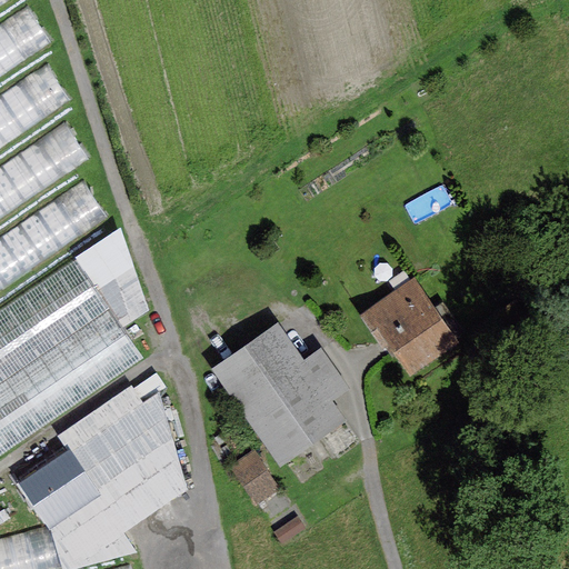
[(0,0),(0,13),(20,0),(0,0)]
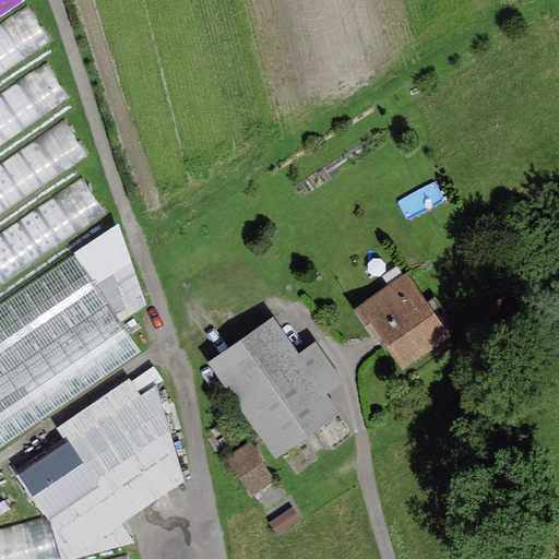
[(32,9),(0,30),(0,85),(57,47),(32,9)]
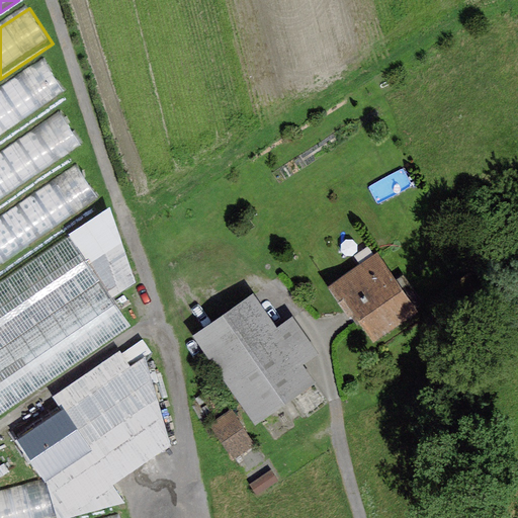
[(46,63),(0,93),(0,144),(70,98),(46,63)]
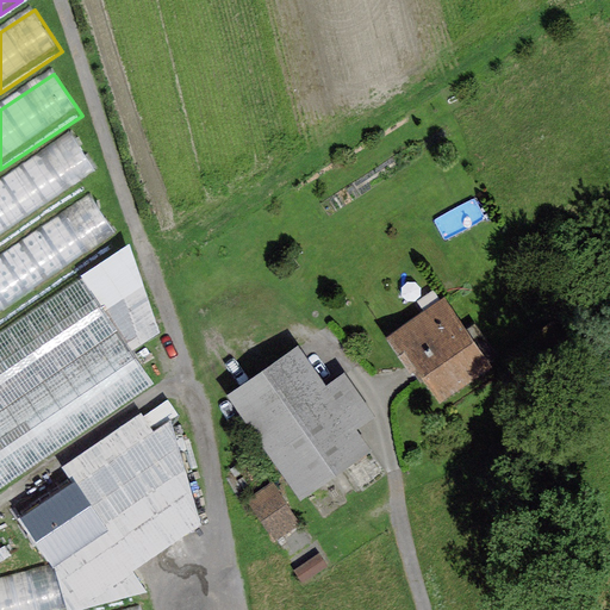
[(73,138),(0,186),(0,247),(101,179),(73,138)]
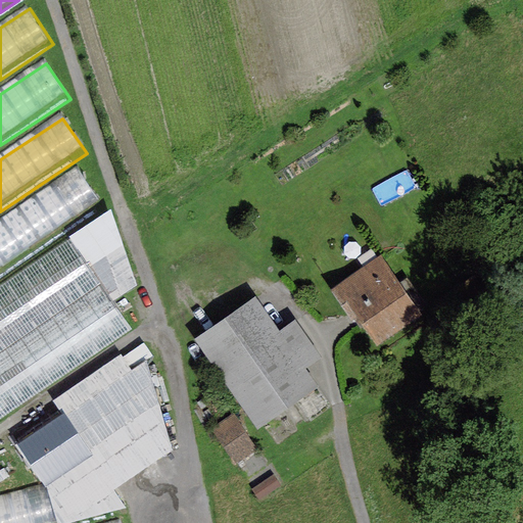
[(77,169),(0,220),(0,271),(100,204),(77,169)]
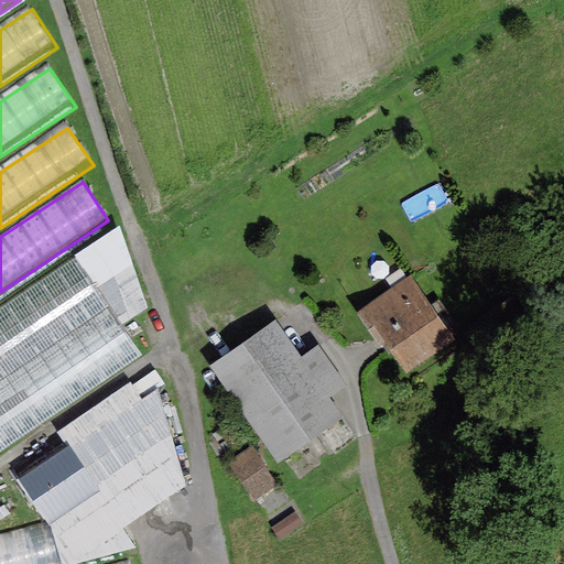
[(78,257),(0,311),(0,457),(143,359),(78,257)]
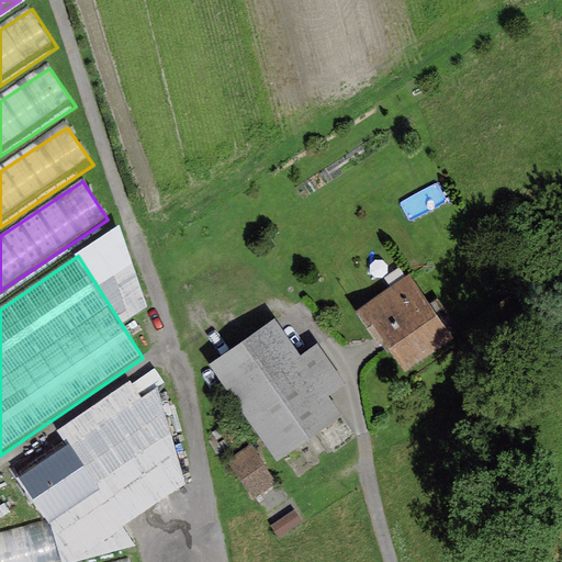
[(382,341),(404,372),(452,338),(408,276),(355,312),(378,344),(382,341)]
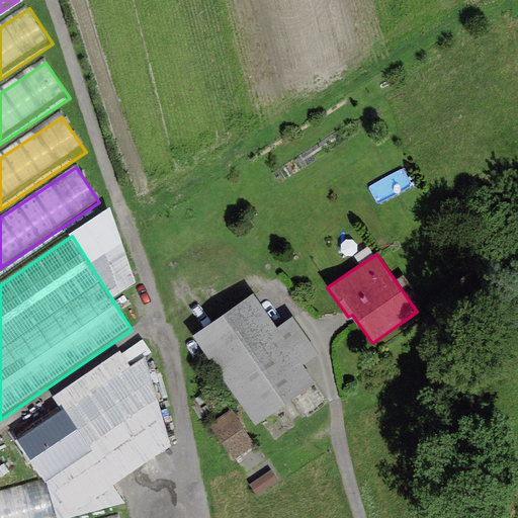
[(252,294),(191,336),(254,426),(315,383),(303,366),(319,355),(291,318),(275,329),(252,294)]
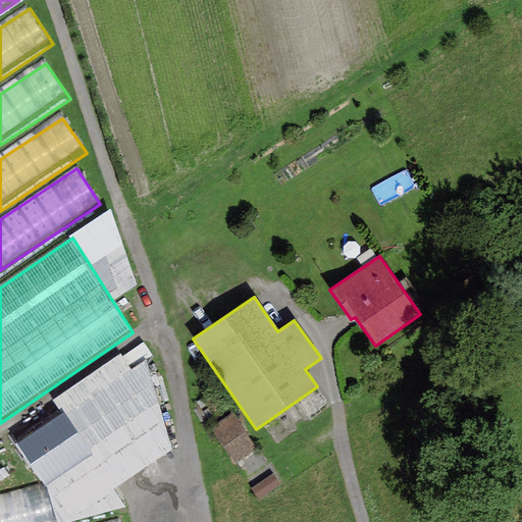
[(134,371),(121,353),(49,399),(60,415),(17,442),(46,487),(53,521),(59,521),(129,507),(117,488),(174,449),(148,362),(134,371)]
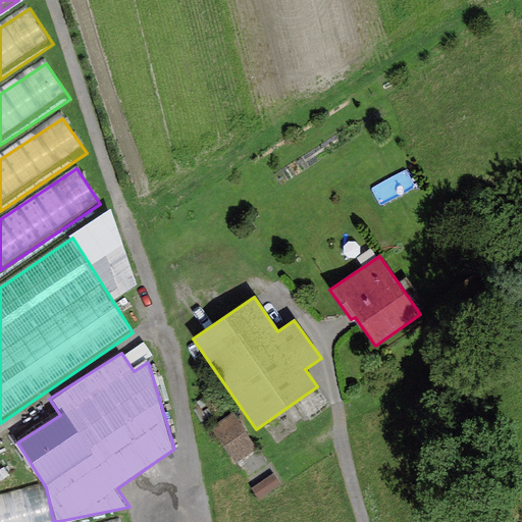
[(257,448),(232,413),(210,428),(235,463),(257,448)]
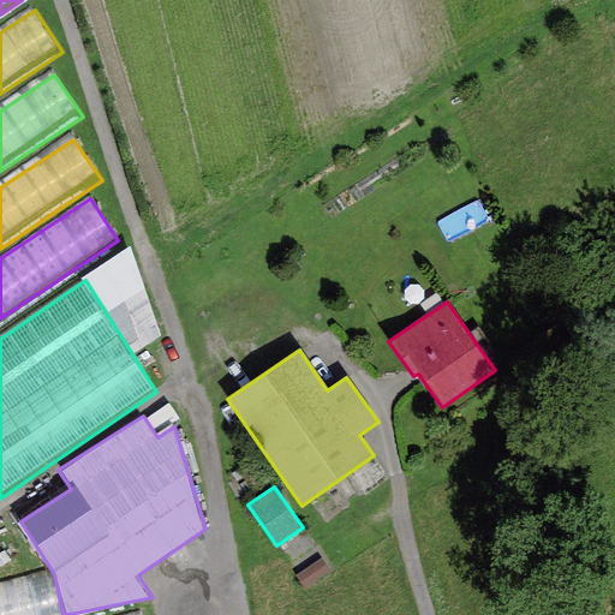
[(10,550),(0,554),(0,574),(17,568),(10,550)]
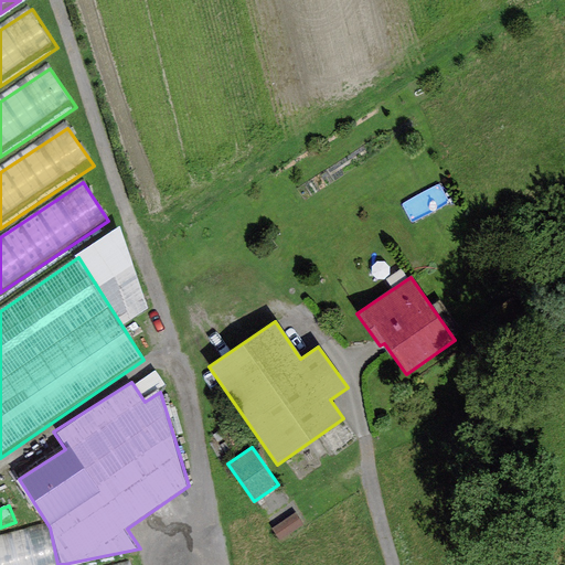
[(295,513),(272,530),(279,541),(304,525),(295,513)]
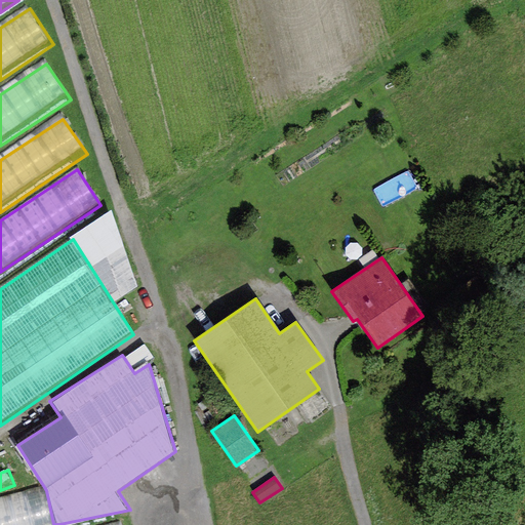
[(53,524),(46,490),(0,500),(0,524),(53,524)]
